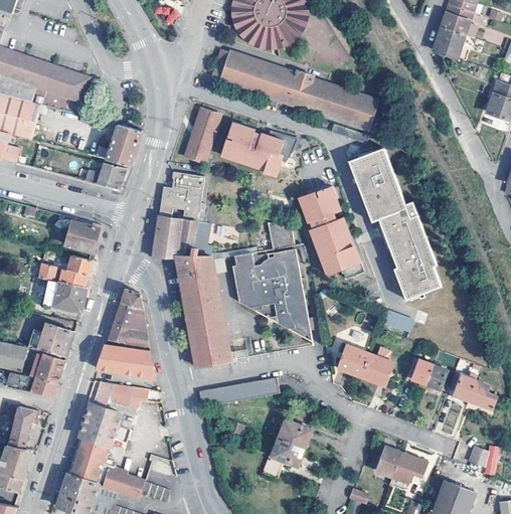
[(0,8),(11,12),(15,0),(0,0),(0,8)]
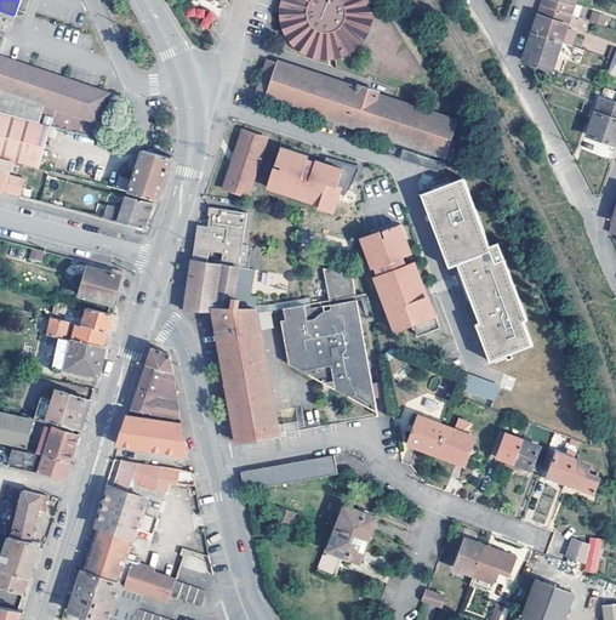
[(278,22),(279,26),(283,34),(294,40),(295,34),(306,45),(313,49),(320,51),(331,51),(332,56),(340,53),(346,52),(344,47),(349,44),(355,37),(359,27),(363,12),(368,12),(365,1),(364,0),(277,0),(275,4),(278,22)]
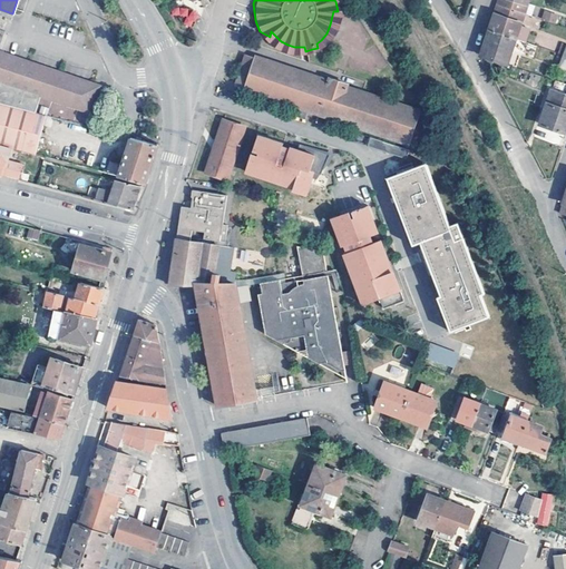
[(520,12),(525,0),(497,0),(496,5),(520,12)]
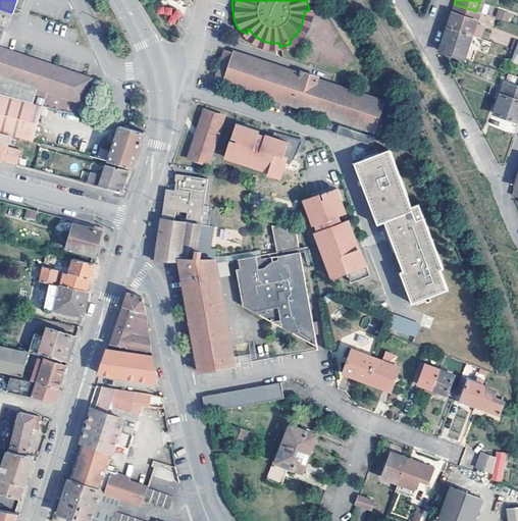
[(172,24),(176,10),(155,4),(153,12),(163,15),(161,21),(172,24)]
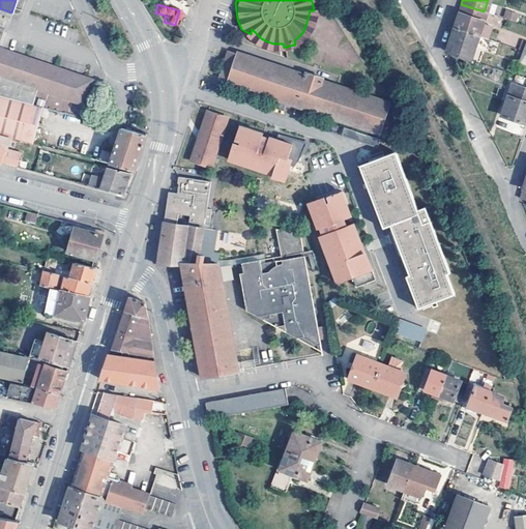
[(480,22),(484,11),(461,4),(458,15),(453,27),(475,35),(483,37),(486,38),(490,25),(480,22)]
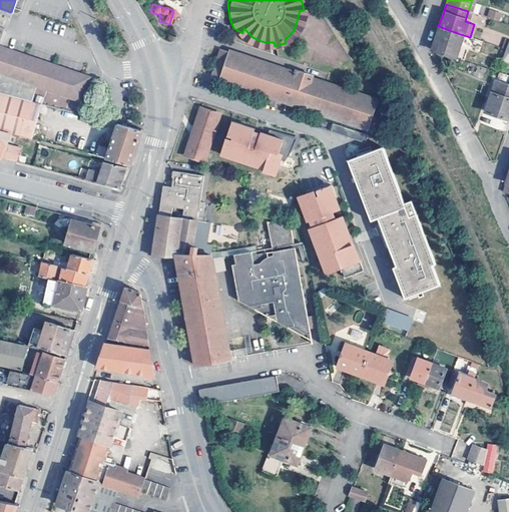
[(484,15),(495,18),(496,11),(485,9),(484,15)]
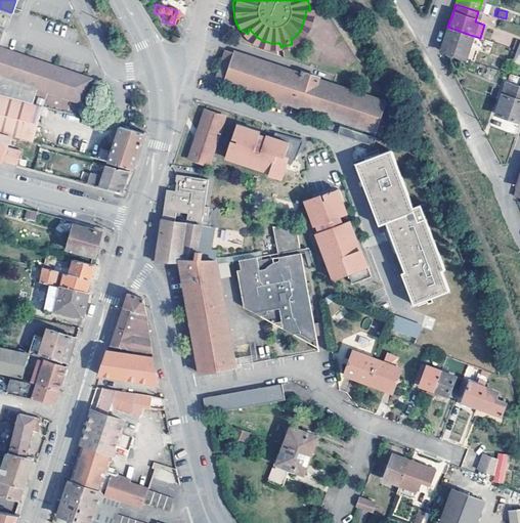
[(470,35),(447,27),(444,37),(439,50),(463,58),(470,35)]
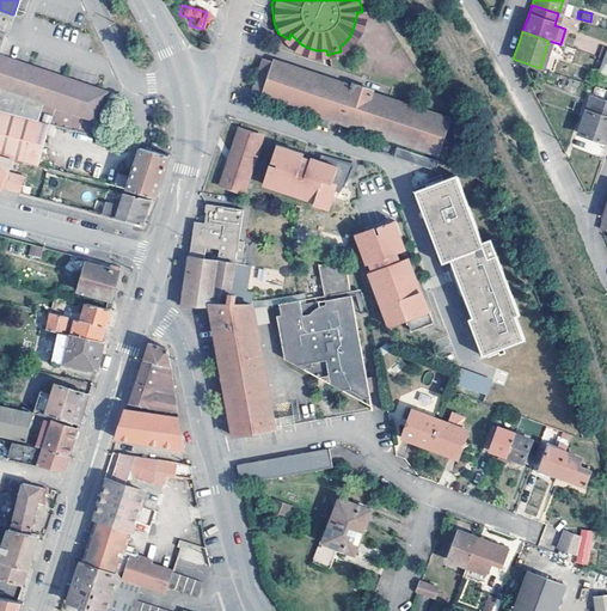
[(560,44),(557,43),(553,55),(568,60),(571,48),(560,44)]
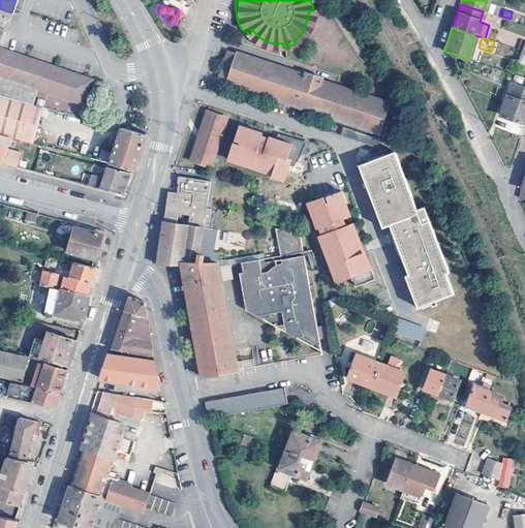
[(0,75),(82,104),(90,80),(0,49),(0,75)]
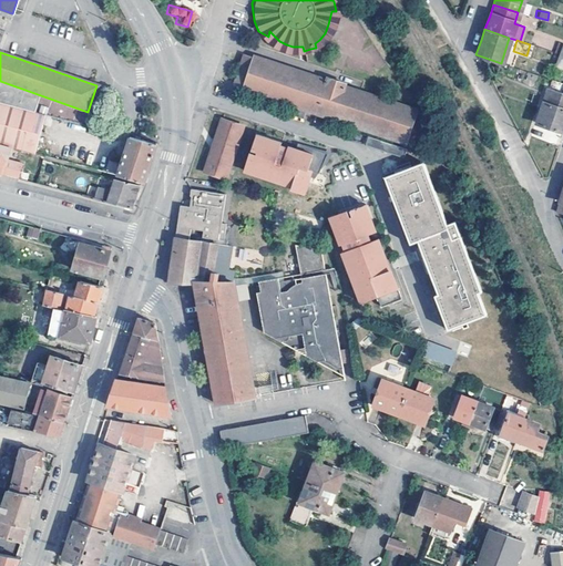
[(296,106),(293,114),(302,117),(305,110),(315,113),(318,102),(335,106),(331,119),(405,143),(405,141),(415,144),(425,114),(415,111),(415,110),(344,86),(344,83),(326,78),(325,80),(254,57),(253,58),(243,54),(233,84),(243,88),(243,89),(296,106)]
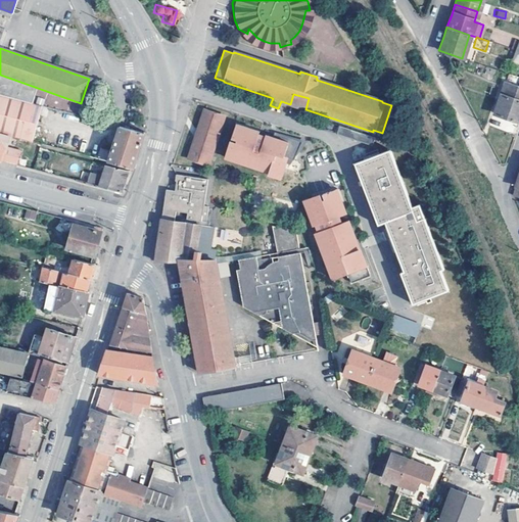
[(518,62),(518,51),(513,50),(510,60),(518,62)]
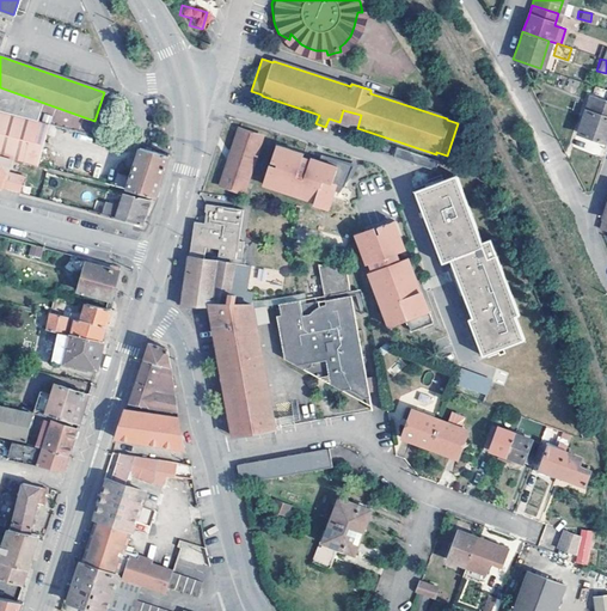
[(606,136),(606,99),(590,96),(577,133),(606,142),(606,136)]
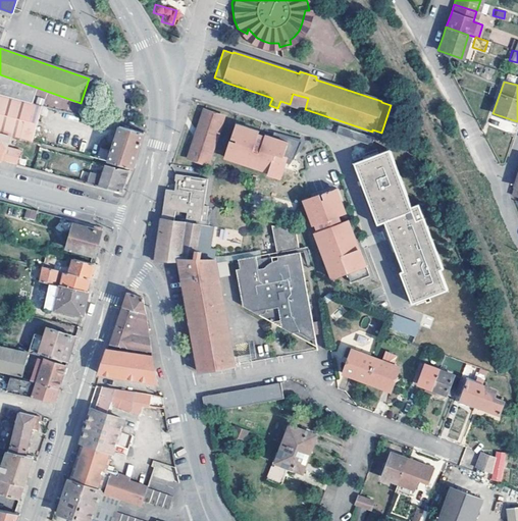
[(0,133),(8,136),(31,141),(40,105),(0,94),(0,133)]
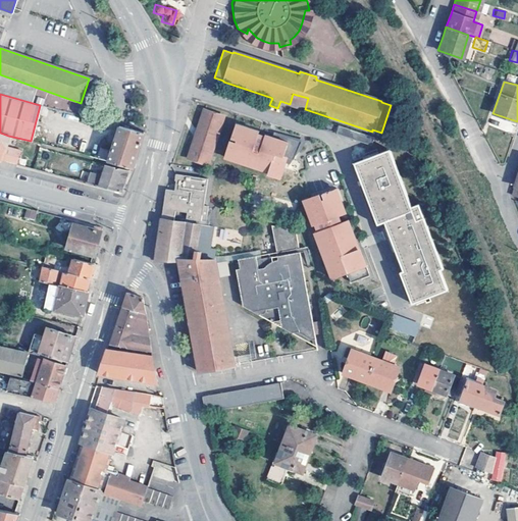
[(308,98),(293,94),(290,104),(305,109),(308,98)]
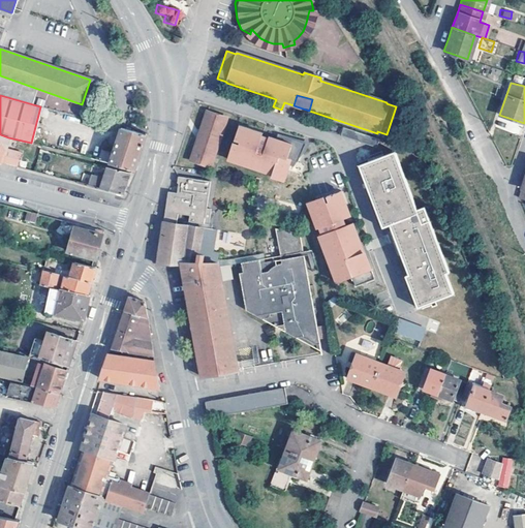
[(226,117),(207,111),(198,135),(190,160),(210,166),(226,117)]
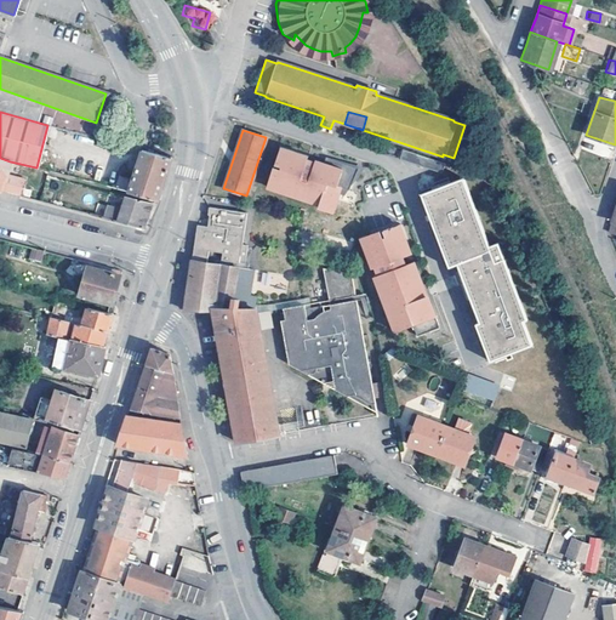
[(340,187),(347,191),(358,168),(325,157),(323,164),(306,158),(307,155),(279,146),(274,164),(280,166),(278,170),(272,169),(266,186),(319,204),(318,206),(331,211),(340,187)]
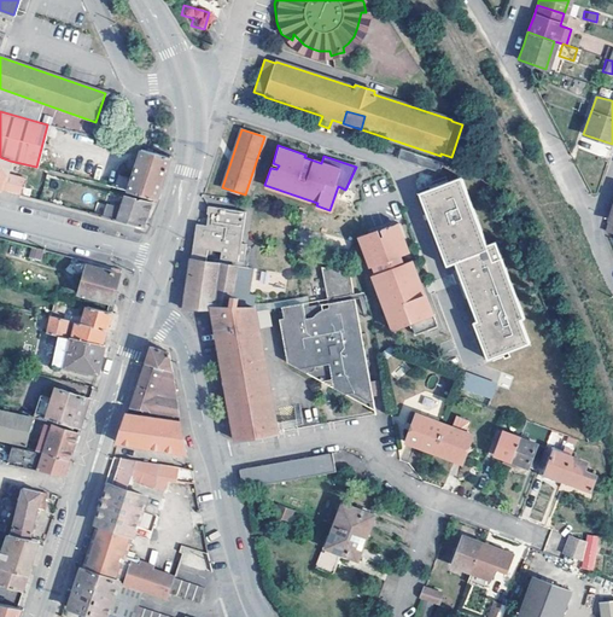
[(169,157),(140,149),(127,191),(156,199),(168,161),(169,157)]
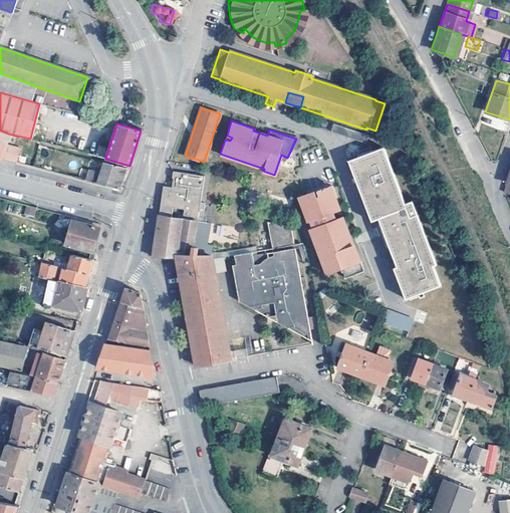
[(365,144),(368,136),(333,123),(330,132),(365,144)]
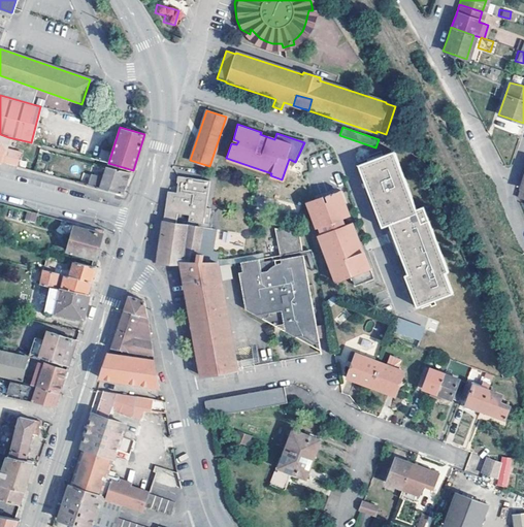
[(5,150),(8,137),(0,134),(0,161),(15,165),(19,153),(5,150)]
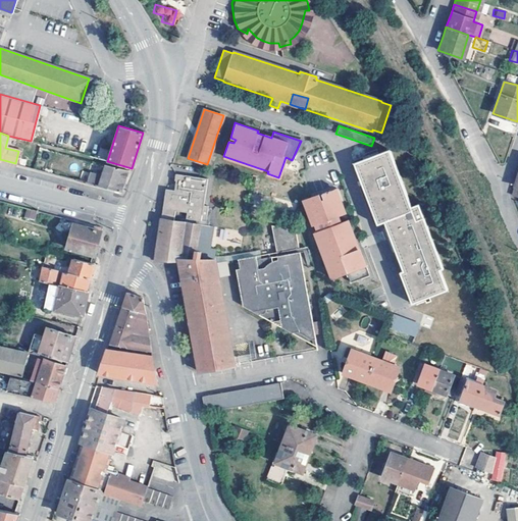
[(389,149),(352,163),(374,223),(381,220),(401,270),(397,271),(409,302),(444,290),(436,269),(441,268),(421,217),(414,220),(389,154),(391,153),(389,149)]
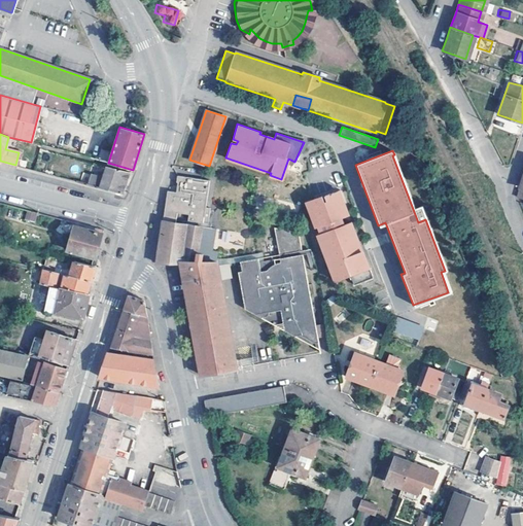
[(128,172),(105,166),(102,177),(91,174),(88,183),(120,193),(125,182),(128,172)]
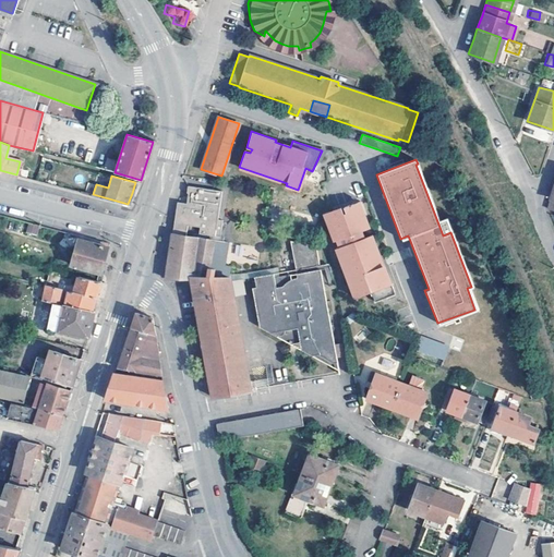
[(190,277),(221,277),(223,274),(223,267),(230,268),(230,266),(239,267),(239,264),(256,266),(257,253),(259,247),(221,241),(221,238),(218,238),(221,221),(217,221),(223,192),(188,185),(187,193),(191,193),(190,203),(177,202),(173,221),(167,262),(165,278),(189,279),(190,277)]
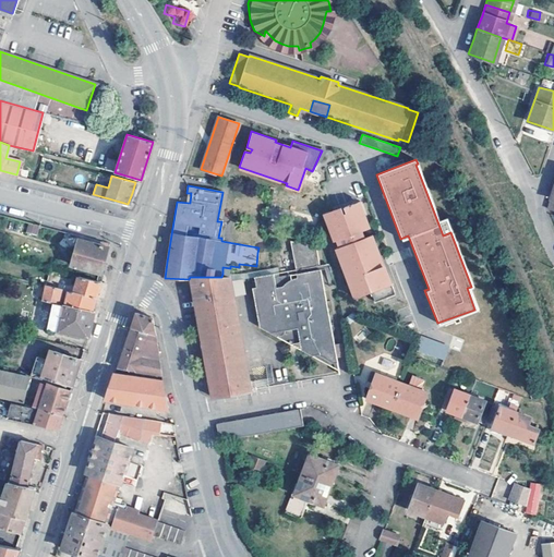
[(362,238),(360,231),(368,228),(358,201),(341,207),(344,213),(339,214),(338,208),(322,215),(332,241),(334,241),(337,247),(334,249),(352,298),(369,292),(372,302),(393,294),(383,267),(376,269),(373,259),(378,257),(371,234),(362,238)]
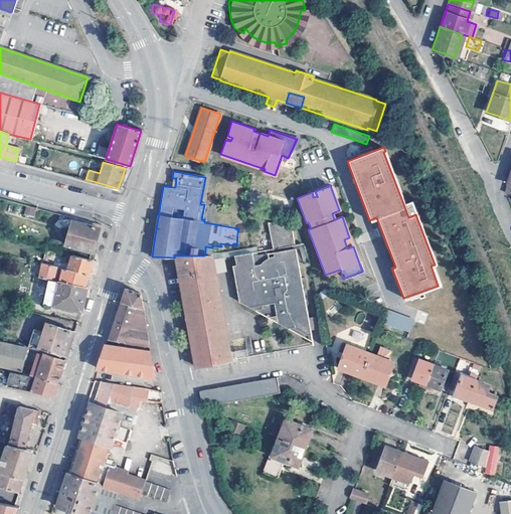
[(29,216),(32,207),(22,205),(20,213),(29,216)]
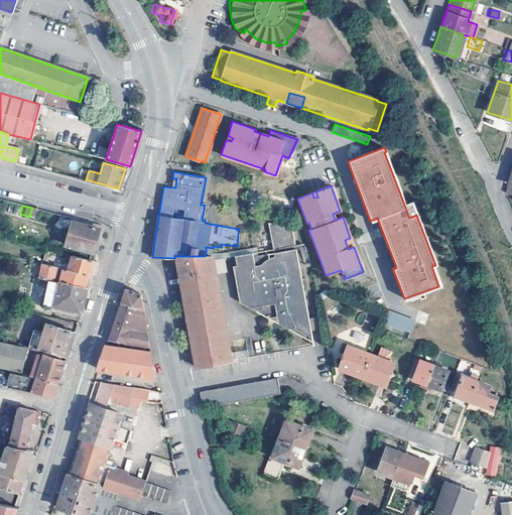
[(99,226),(69,218),(61,244),(92,252),(99,226)]
